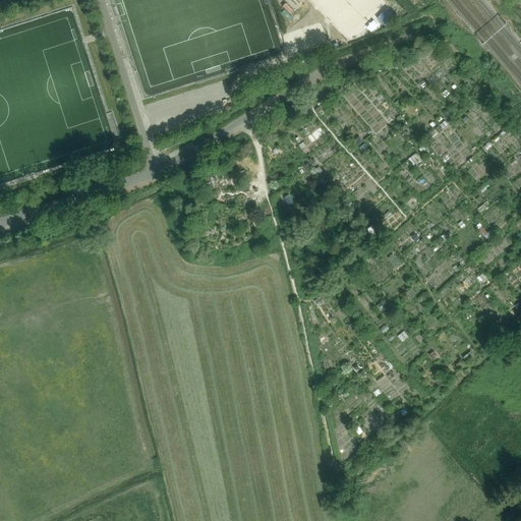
[(387,0),(311,0),(351,38),(388,0),(387,0)]
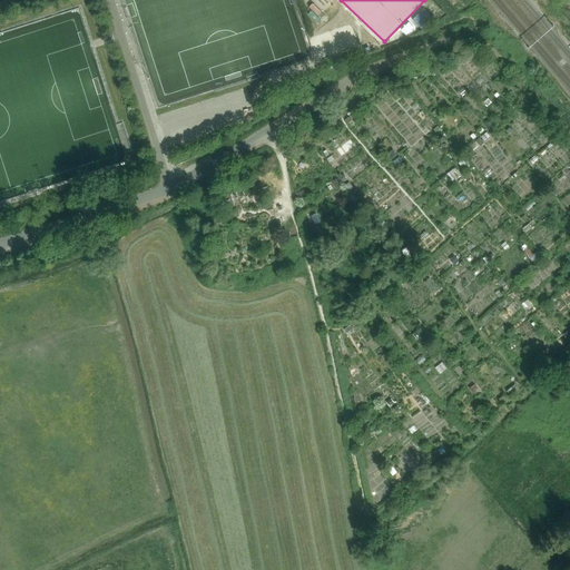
[(490,119),(484,123),(489,128),(493,124),(490,119)]
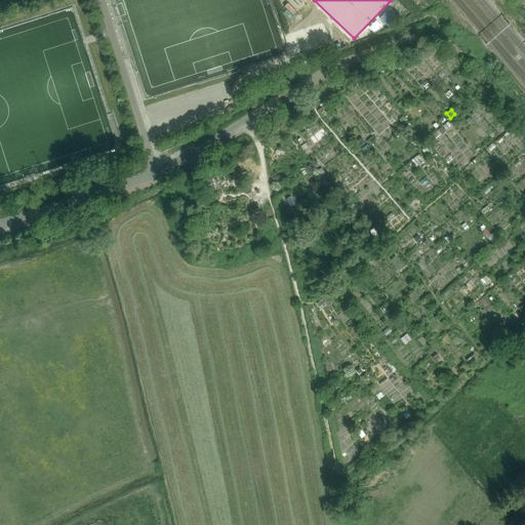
[(362,137),(357,142),(361,147),(366,143),(362,137)]
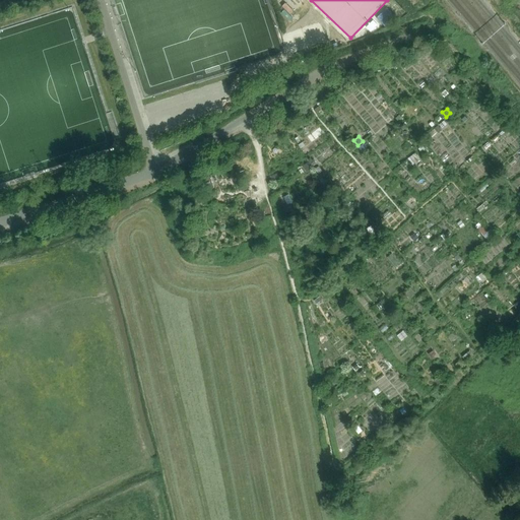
[(365,143),(359,148),(362,151),(368,147),(365,143)]
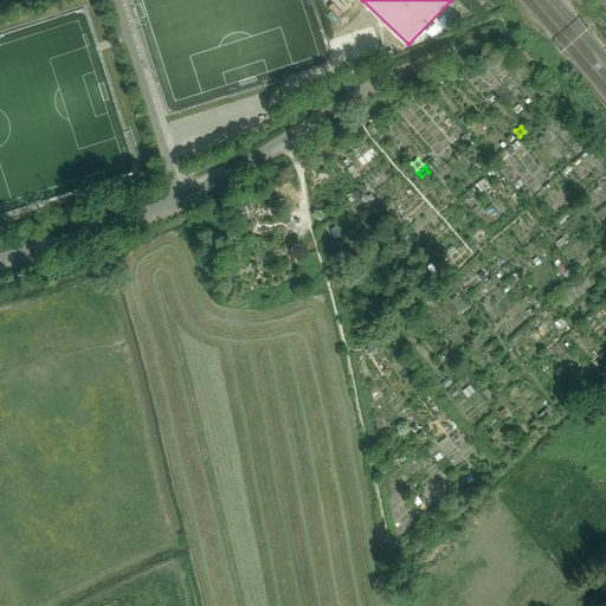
[(245,202),(236,206),(240,223),(251,220),(245,202)]
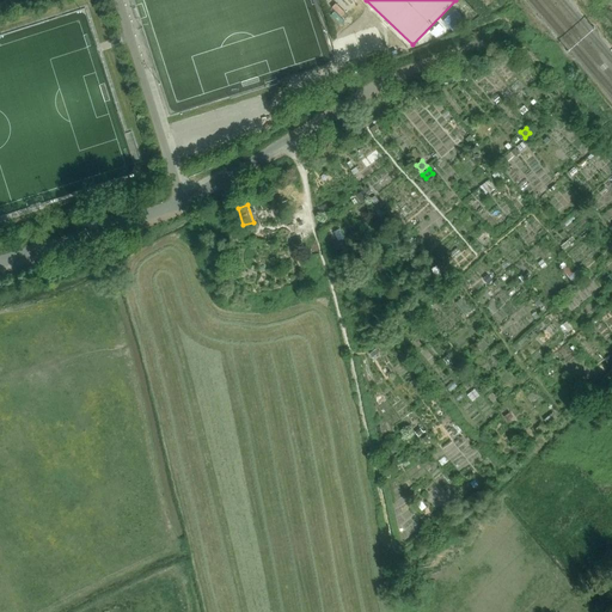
[(326,204),(319,208),(322,214),(330,210),(326,204)]
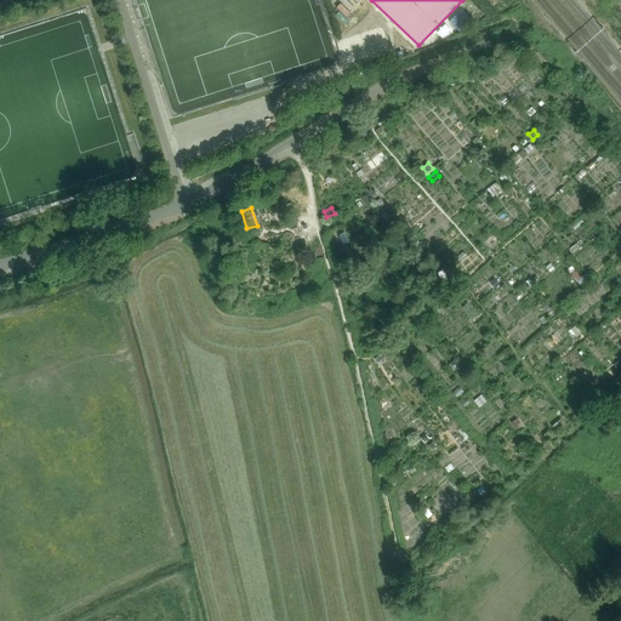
[(573,266),(568,271),(570,273),(576,281),(581,278),(575,269),(573,266)]
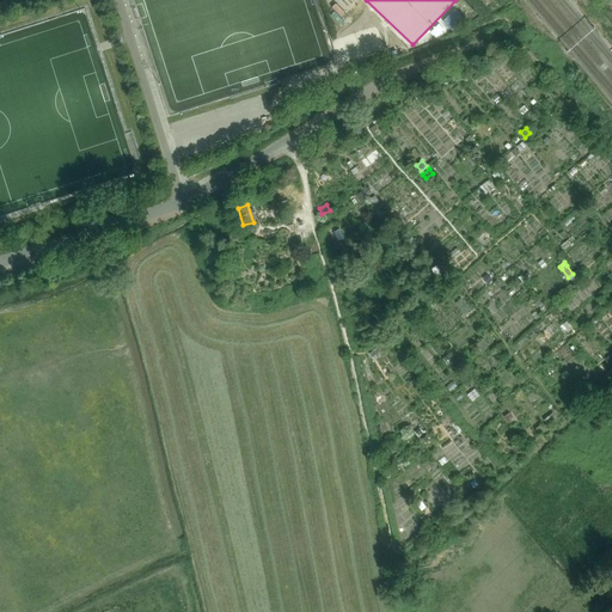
[(577,270),(569,277),(571,281),(581,274),(577,270)]
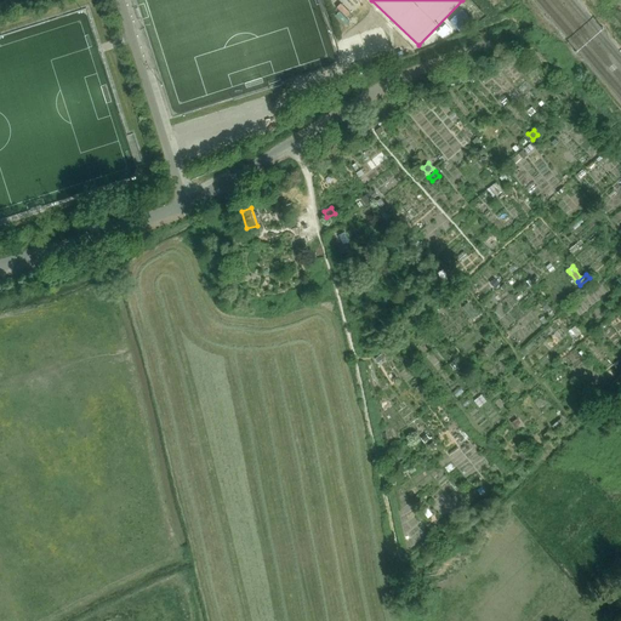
[(468,303),(462,308),(473,320),(479,315),(468,303)]
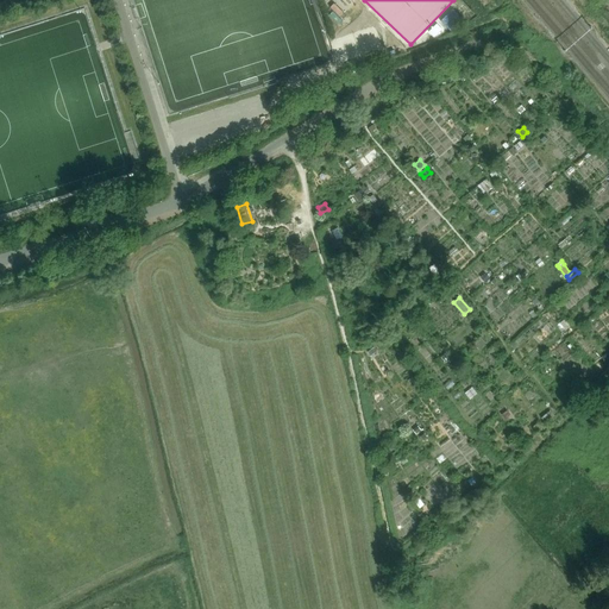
[(481,337),(473,343),(479,350),(487,344),(481,337)]
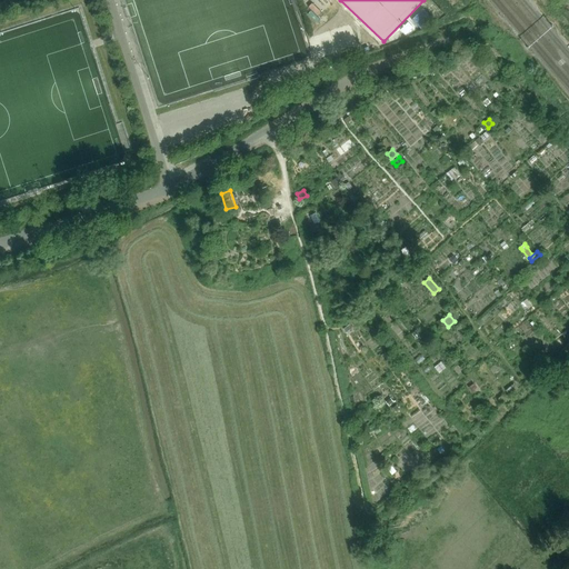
[(441,362),(437,366),(441,371),(446,368),(441,362)]
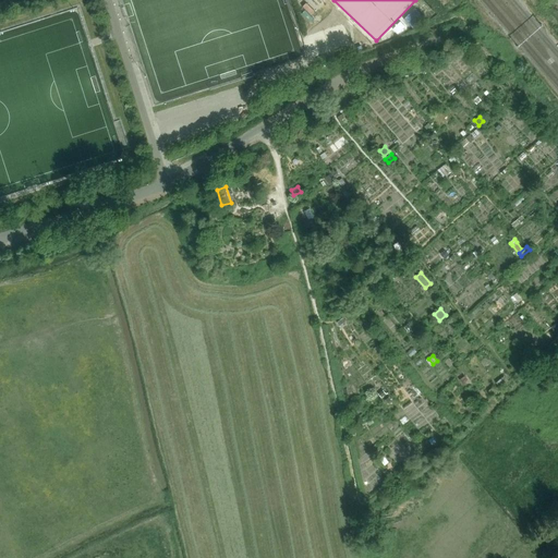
[(472,403),(466,408),(471,413),(476,409),(472,403)]
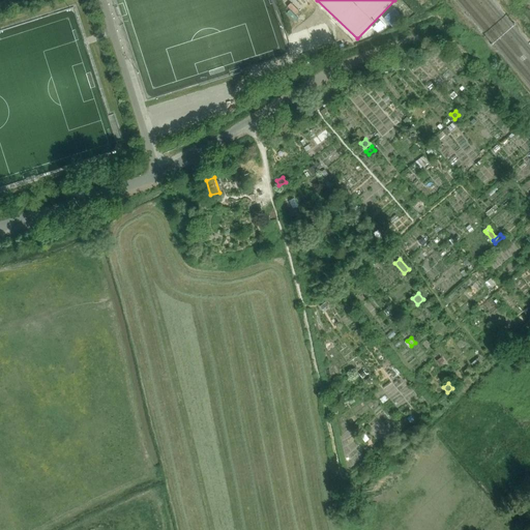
[(364,434),(360,437),(365,443),(370,439),(364,434)]
